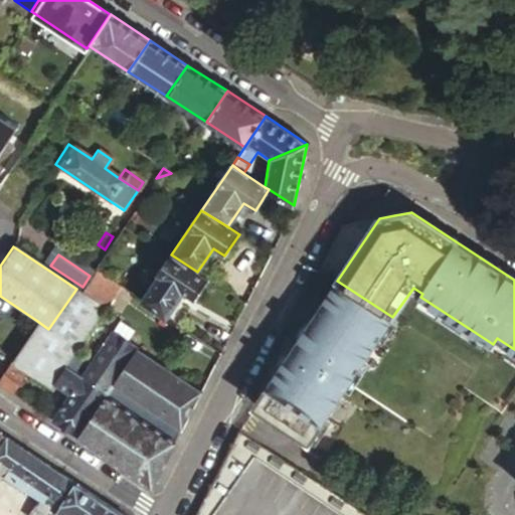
[(197,272),(171,254),(140,301),(166,319),(166,318),(175,305),(183,293),(194,300),(208,280),(208,279),(197,272)]
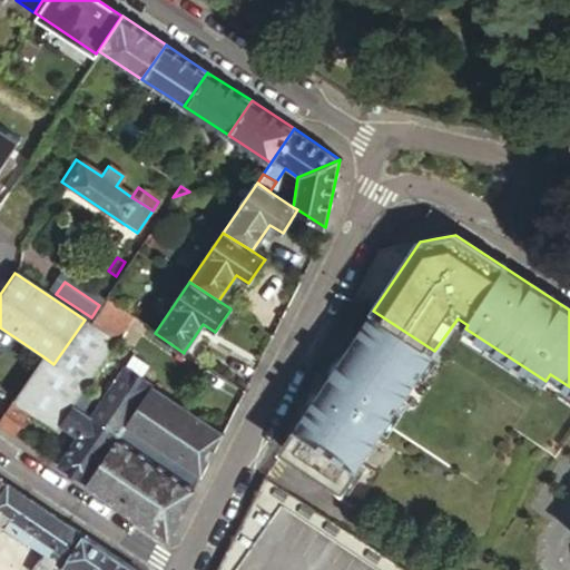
[(117,338),(131,317),(106,300),(91,321),(117,338)]
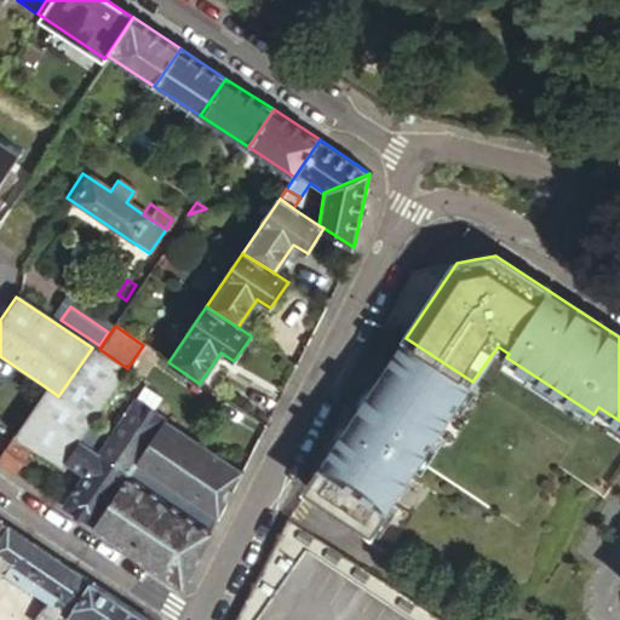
[(406,338),(305,491),(372,534),(472,382),(406,338)]
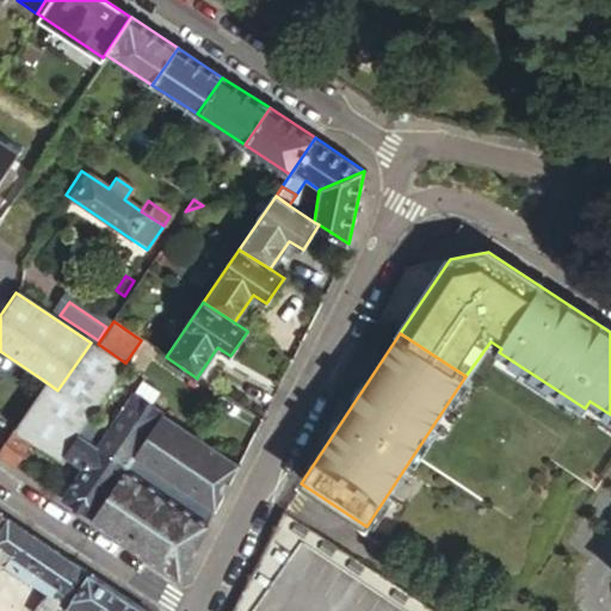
[(12,430),(39,449),(60,461),(63,456),(79,432),(124,365),(91,343),(57,390),(44,381),(12,430)]
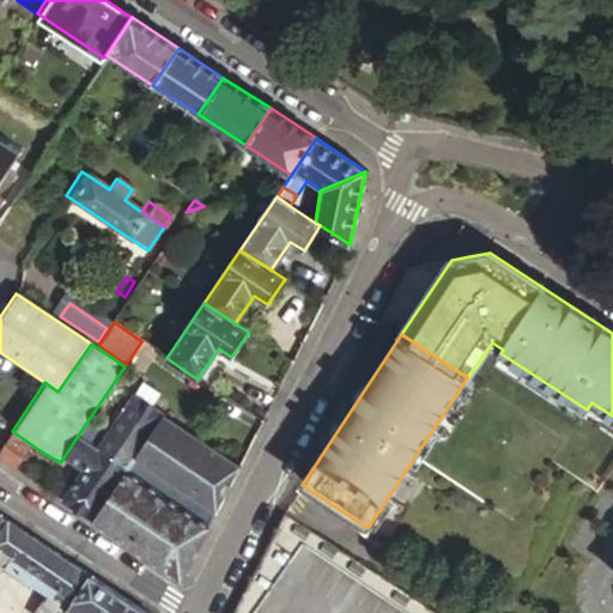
[(222,371),(208,363),(198,378),(211,387),(222,371)]
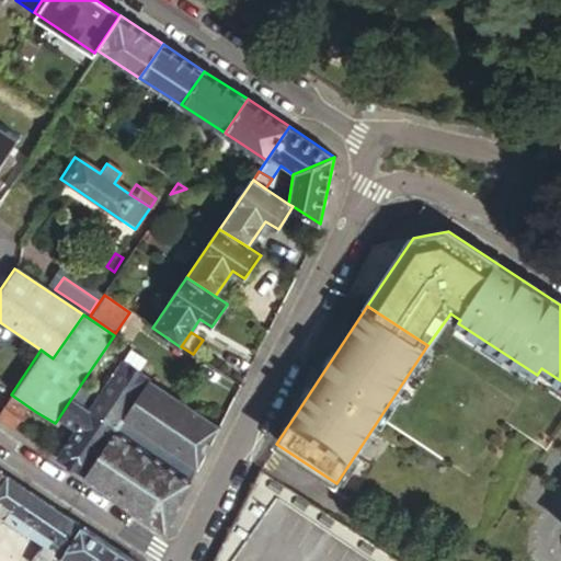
[(427,345),(378,419),(445,464),(494,390),(427,345)]
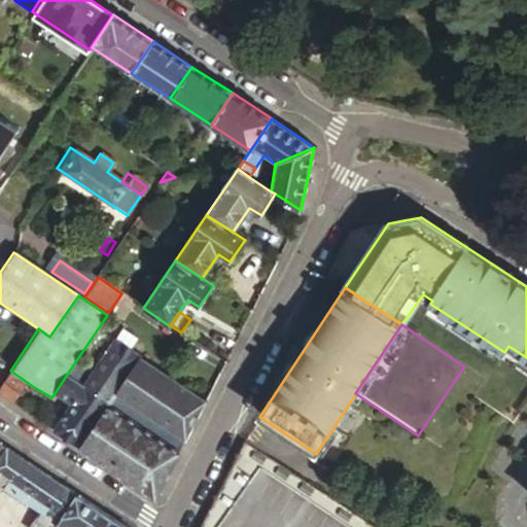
[(121,327),(113,340),(131,352),(140,339),(121,327)]
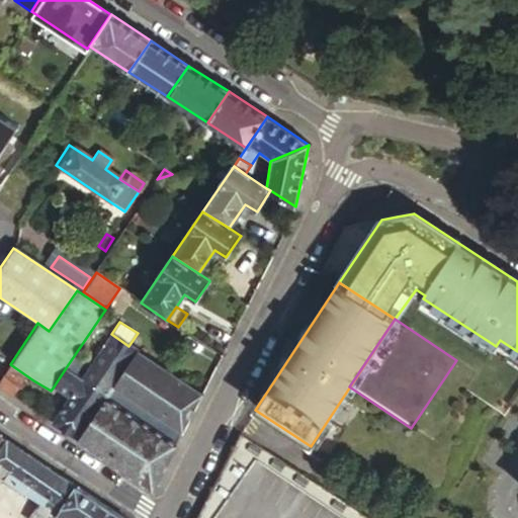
[(111,334),(82,377),(107,394),(112,387),(137,351),(128,346),(111,334)]
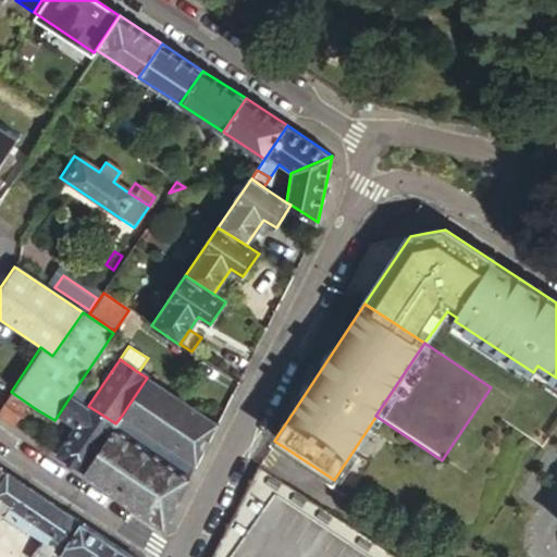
[(217,424),(147,378),(121,417),(196,466),(217,424)]
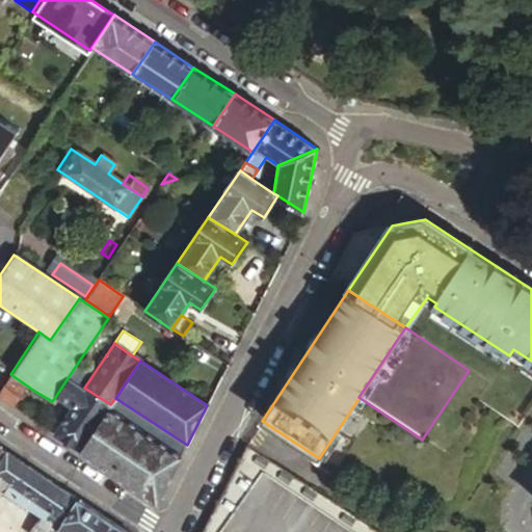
[(10,374),(0,388),(0,399),(20,413),(34,391),(10,374)]
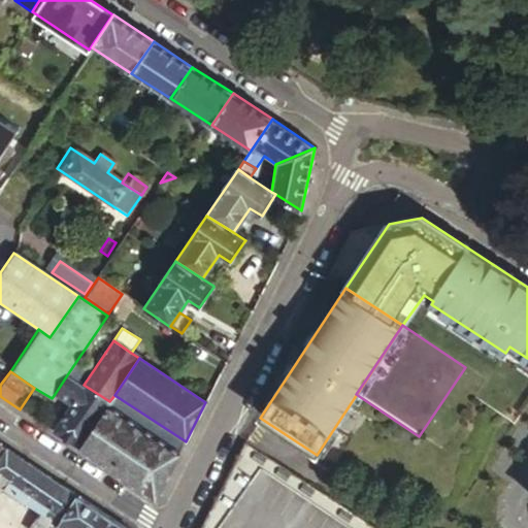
[(109,401),(84,385),(68,373),(55,394),(70,404),(53,431),(78,449),(107,405),(109,401)]
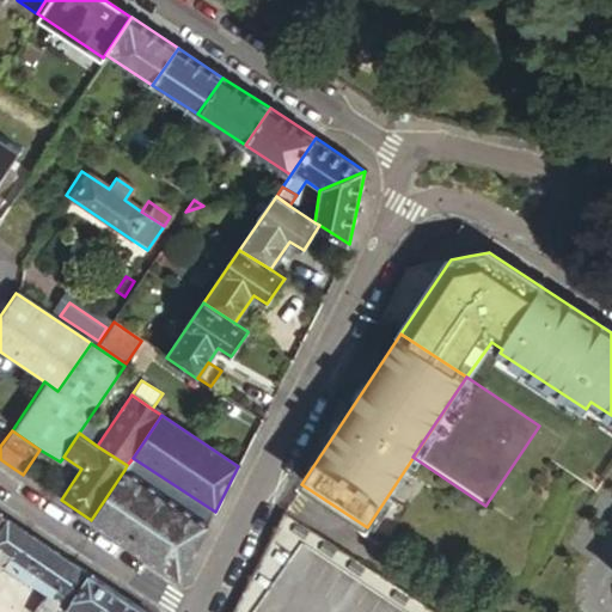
[(215,512),(133,458),(127,465),(124,470),(208,526),(215,512)]
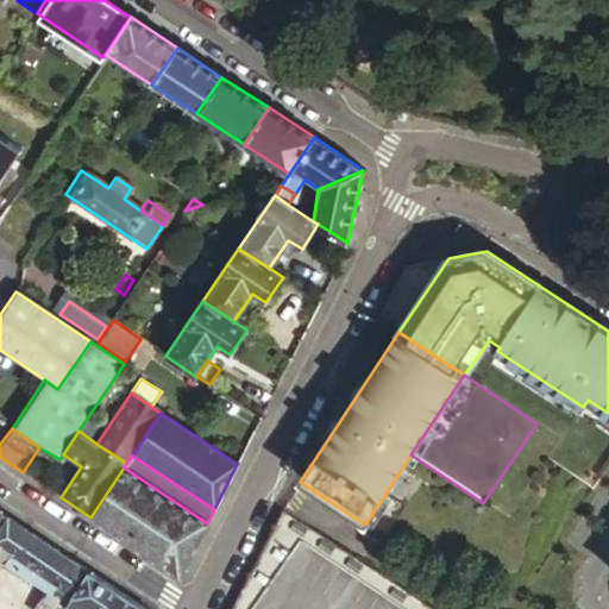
[(181,576),(207,523),(124,468),(90,518),(181,576)]
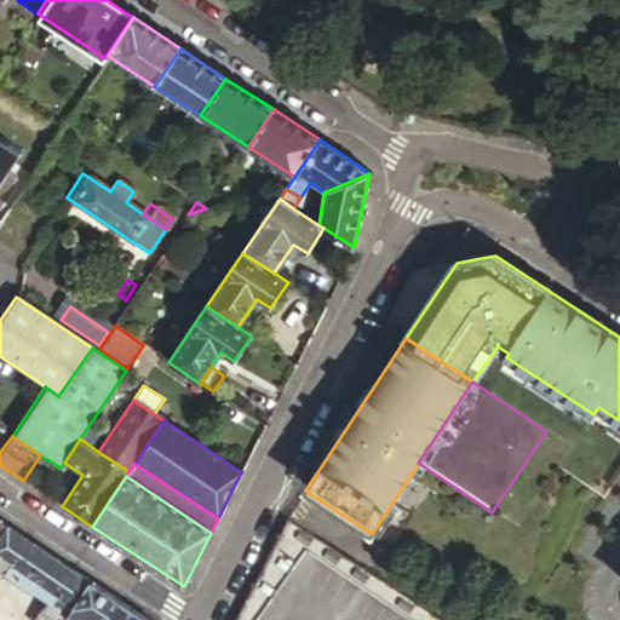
[(372,534),(391,546),(428,491),(408,478),(372,534)]
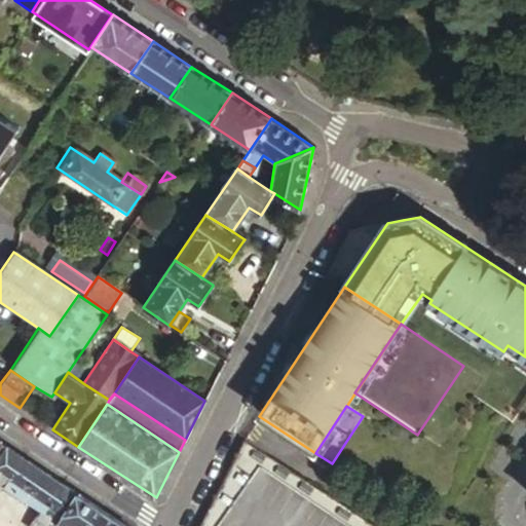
[(0,486),(1,488),(2,487),(8,491),(23,501),(25,499),(40,511),(59,484),(0,445),(0,458),(1,459),(0,459),(0,486)]
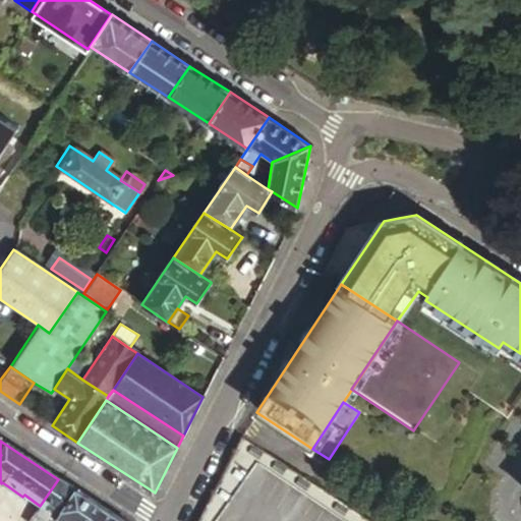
[(58,479),(40,506),(39,507),(41,509),(34,520),(32,520),(56,520),(57,520),(63,511),(78,520),(79,520),(93,503),(58,479)]
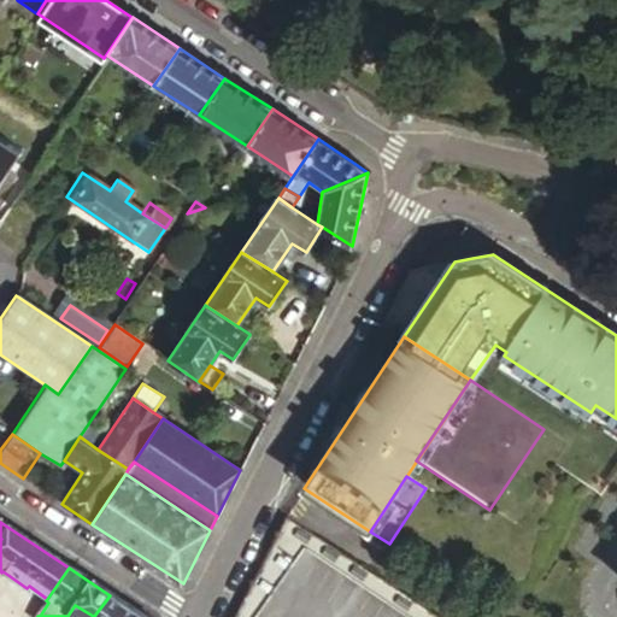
[(27,588),(10,576),(6,582),(0,589),(0,599),(27,616),(37,616),(40,616),(48,603),(46,600),(47,599),(29,586),(27,588)]
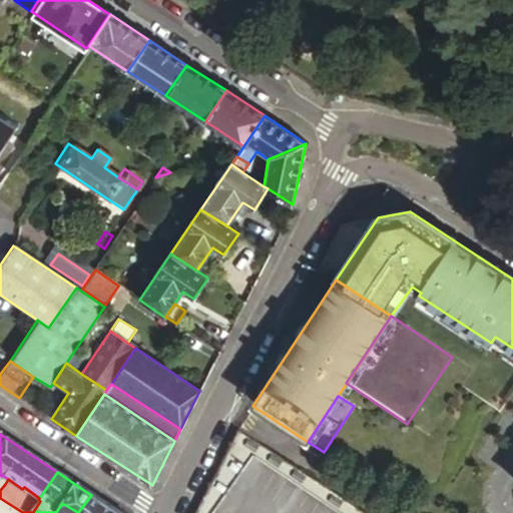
[(119,512),(91,495),(78,512),(77,512),(62,503),(56,512),(58,512),(119,512)]
